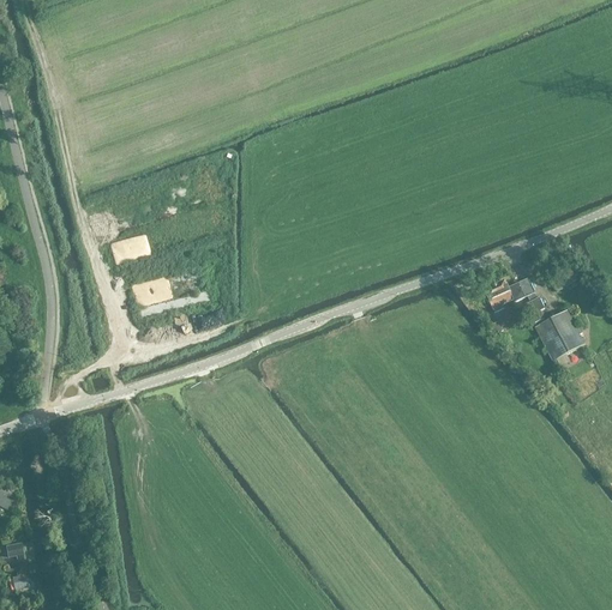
[(537,295),(535,296),(526,277),(507,285),(503,278),(483,288),(493,309),(502,306),(501,301),(511,296),(513,301),(525,295),(527,301),(521,303),(531,321),(543,316),(539,308),(543,306),(537,295)]
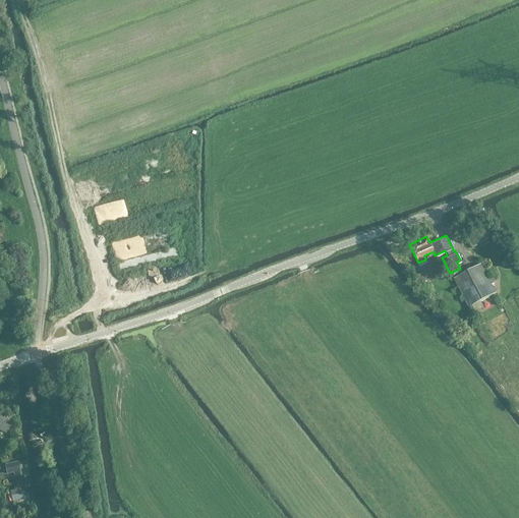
[(495,291),(478,263),(452,277),(467,305),(495,291)]
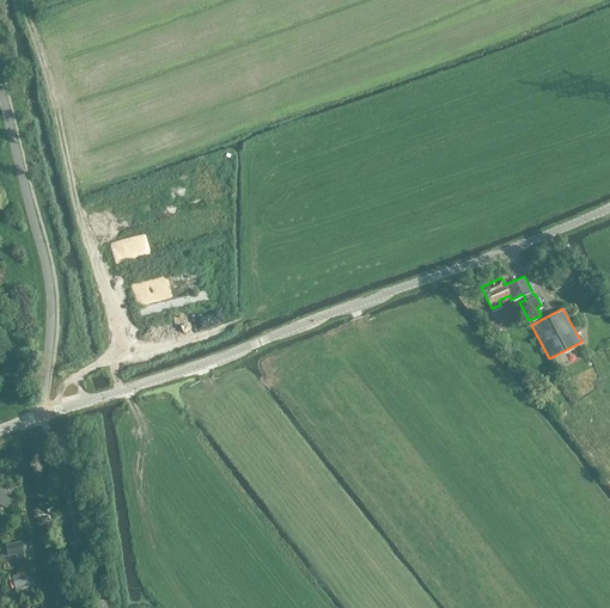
[(499,327),(494,319),(486,324),(489,332),(499,327)]
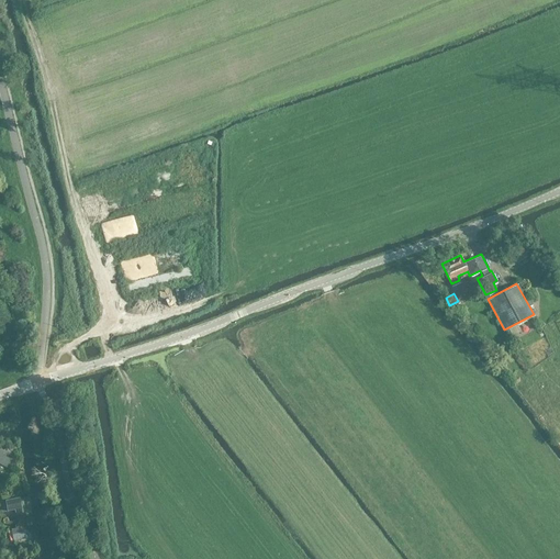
[(11,456),(0,450),(0,465),(4,468),(11,456)]
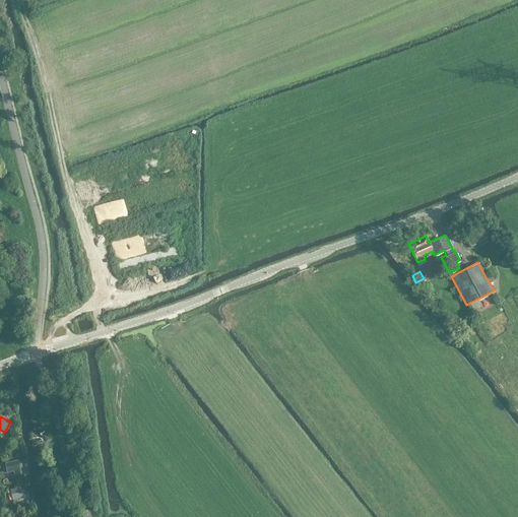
[(11,456),(0,458),(0,475),(14,471),(11,456)]
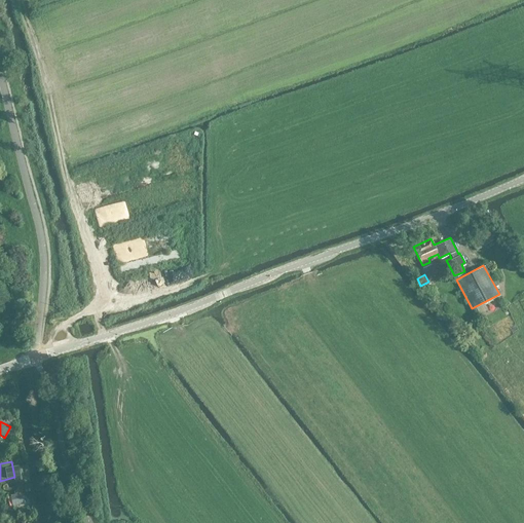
[(24,501),(22,489),(8,492),(11,503),(24,501)]
